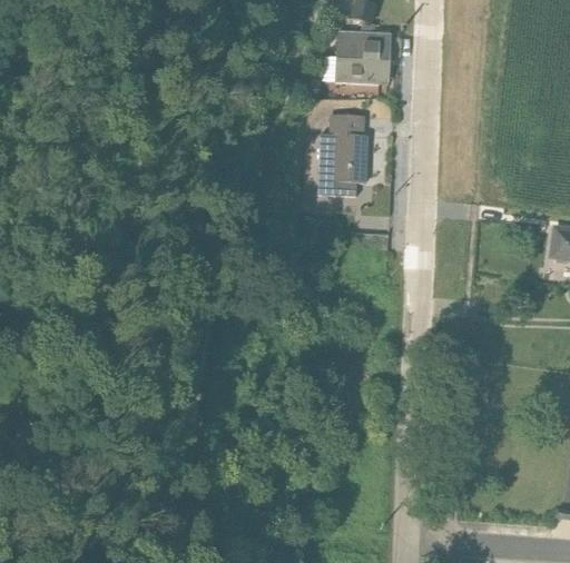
[(370,0),(355,0),(349,18),(371,26),(379,3),(370,0)]
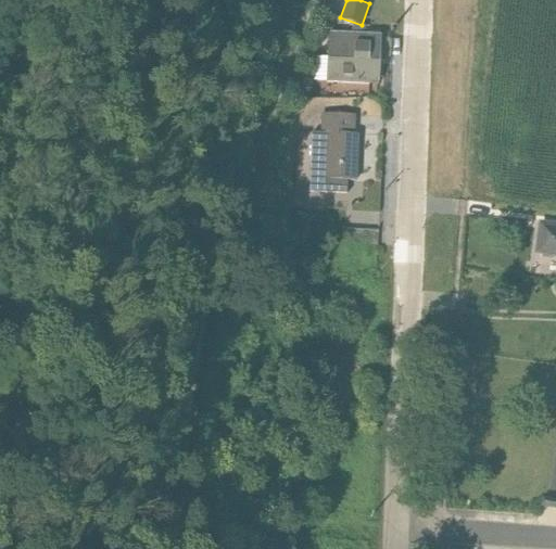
[(330,28),(327,79),(379,83),(382,32),(330,28)]
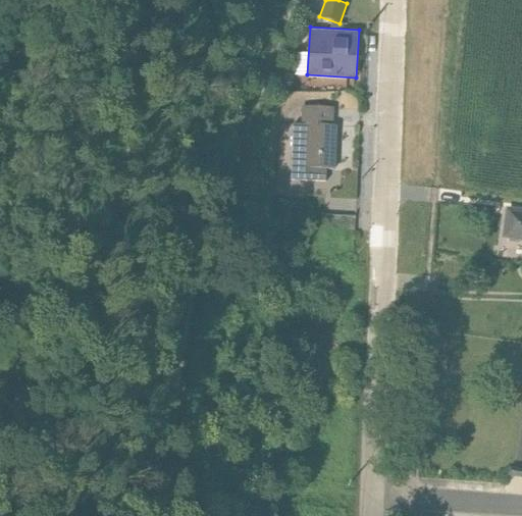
[(292,166),(304,166),(305,122),(301,122),(302,104),(295,104),(292,166)]
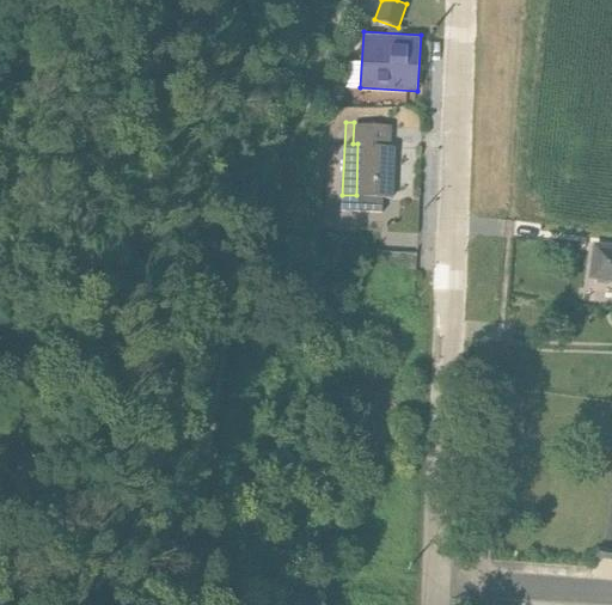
[(357,144),(356,195),(393,196),(395,145),(391,145),(391,123),(354,122),(353,144),(357,144)]
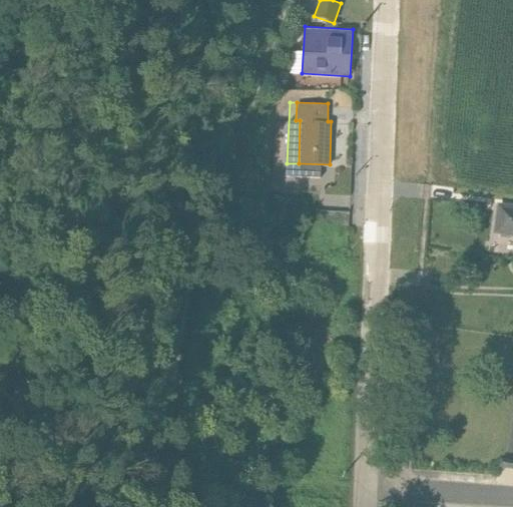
[(299,163),(287,163),(287,173),(321,174),(321,164),(299,163)]
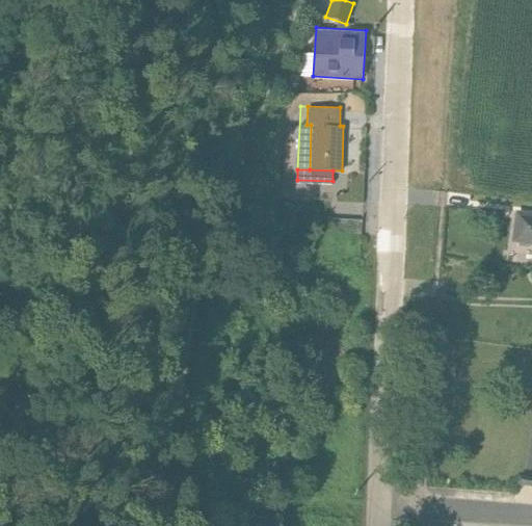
[(531,211),(516,209),(511,241),(531,243),(531,211)]
